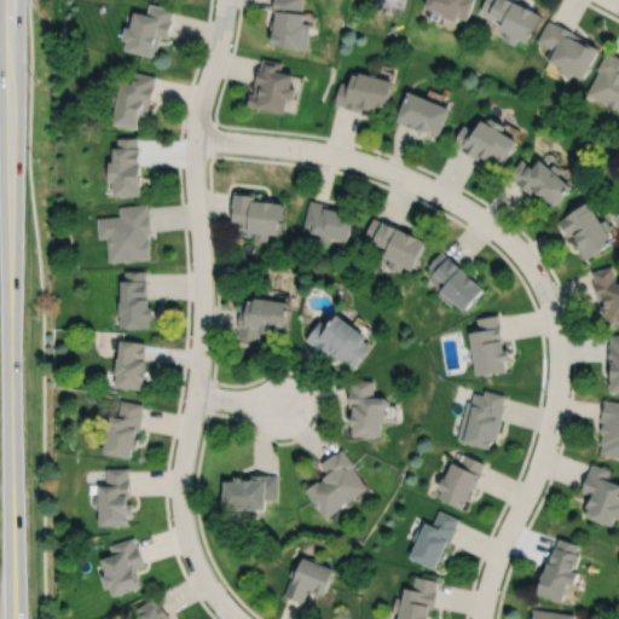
[(275,0),(273,12),(277,13),(276,21),(272,21),(271,34),(273,34),(272,47),(304,52),(304,51),(308,51),(311,24),(305,24),(306,16),(302,15),(304,0),(275,0)]
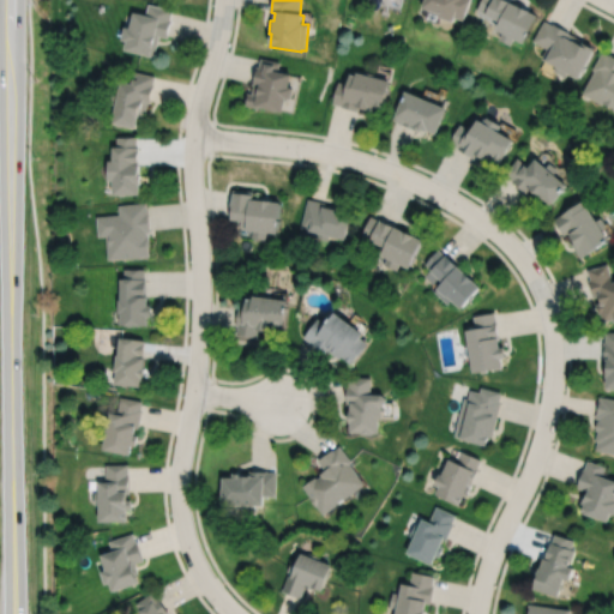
[(425,0),(422,7),(425,8),(423,10),(441,16),(440,19),(455,24),(457,18),(465,22),(473,0),(425,0)]
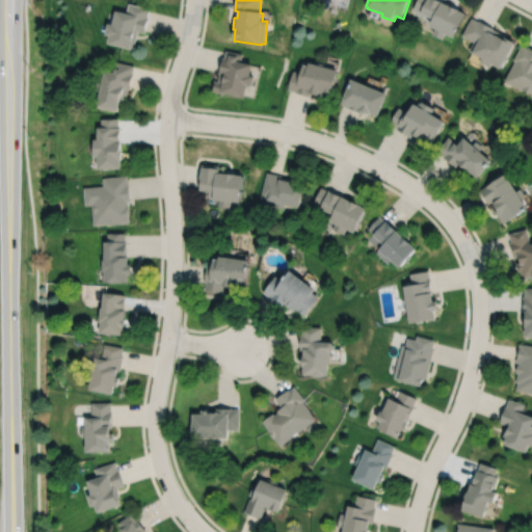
[(418,0),(415,8),(423,12),(423,14),(435,20),(432,27),(436,29),(434,35),(445,40),(447,34),(456,40),(469,15),(460,11),(460,9),(451,5),(450,6),(445,3),(445,2),(440,0),(418,0)]
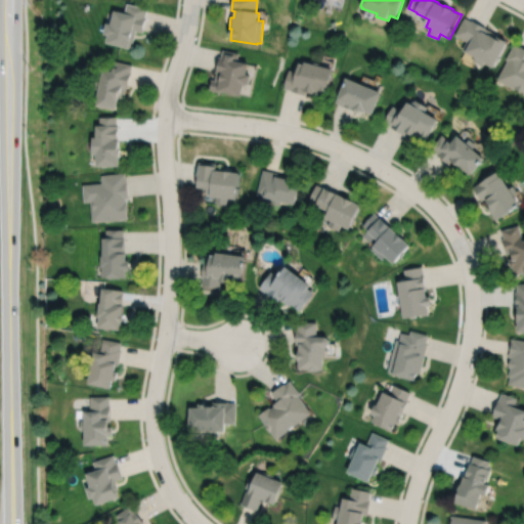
[(127,3),(125,12),(119,10),(118,11),(115,11),(112,25),(107,24),(104,35),(110,36),(108,44),(131,49),(131,48),(133,48),(137,31),(144,33),(147,16),(146,16),(148,8),(127,3)]
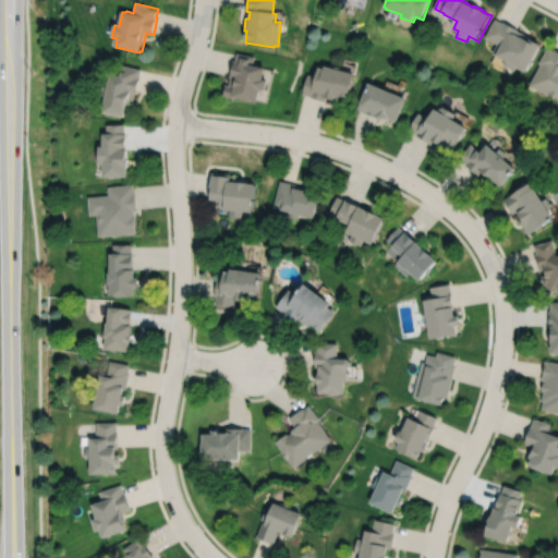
[(496,19),(485,37),(498,45),(493,55),(507,61),(505,65),(513,70),(516,67),(529,73),(543,46),(533,40),(534,38),(518,31),(519,29),(504,21),(502,22),(496,19)]
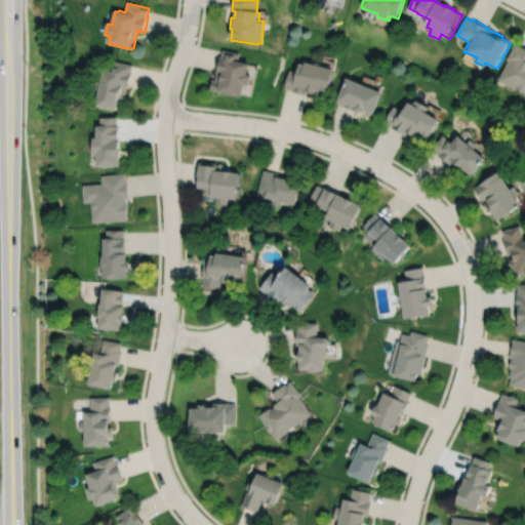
[(516,44),(508,59),(499,77),(524,90),(524,47),(523,46),(522,47),(516,44)]
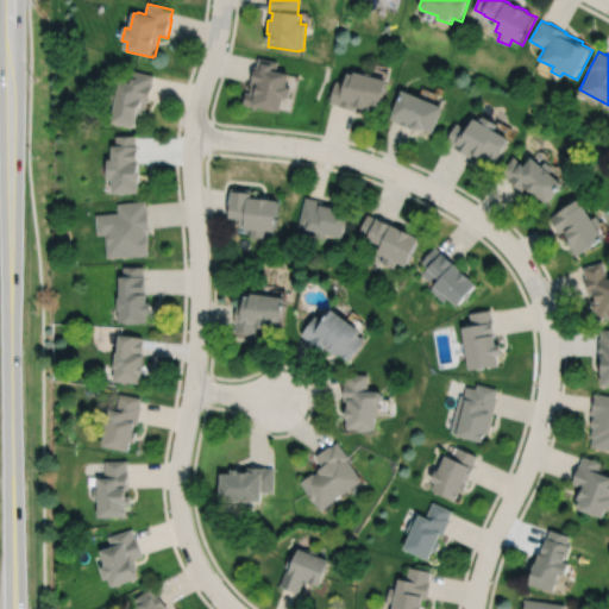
[(258,57),(257,63),(255,63),(251,81),(252,82),(250,90),(246,90),(243,102),(257,106),(258,104),(280,108),(283,93),(289,94),(292,82),(287,81),(289,70),(276,67),(277,62),(258,57)]
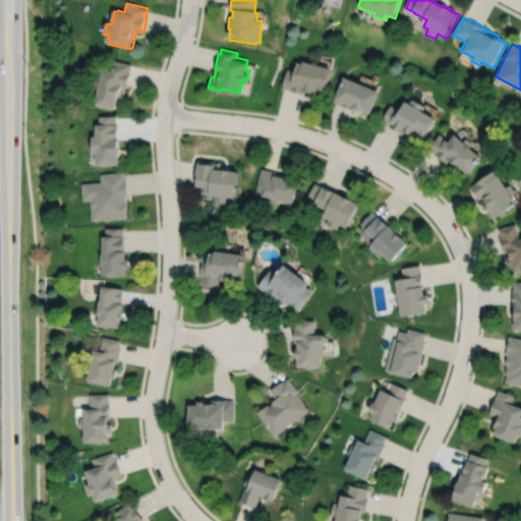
[(286,67),(282,87),(289,88),(289,89),(303,93),(304,90),(312,92),(312,90),(316,91),(317,87),(326,89),(332,64),(320,61),(321,60),(309,58),(308,59),(302,58),(302,61),(297,59),(294,69),(286,67)]
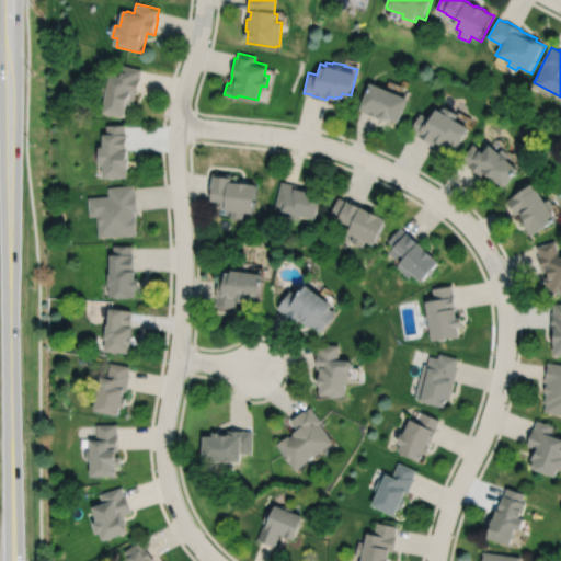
[(124,64),(123,72),(112,70),(104,112),(126,116),(128,105),(134,106),(137,92),(139,93),(142,76),(141,75),(142,67),(124,64)]
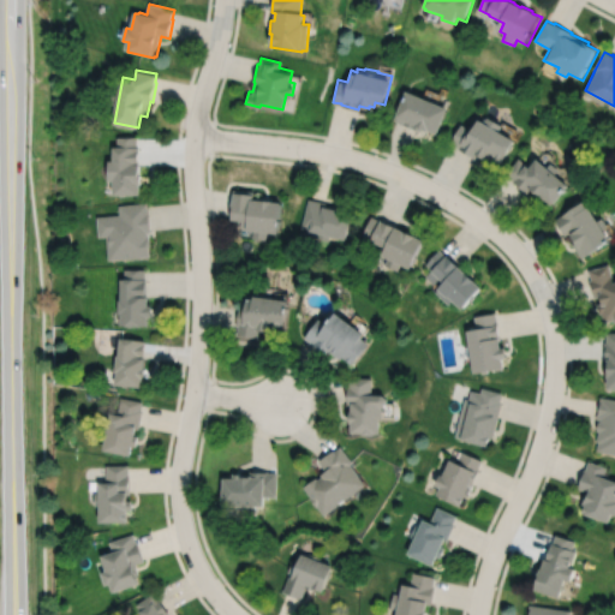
[(406,87),(394,118),(401,121),(401,123),(418,129),(418,127),(422,129),(423,126),(437,131),(448,103),(406,87)]
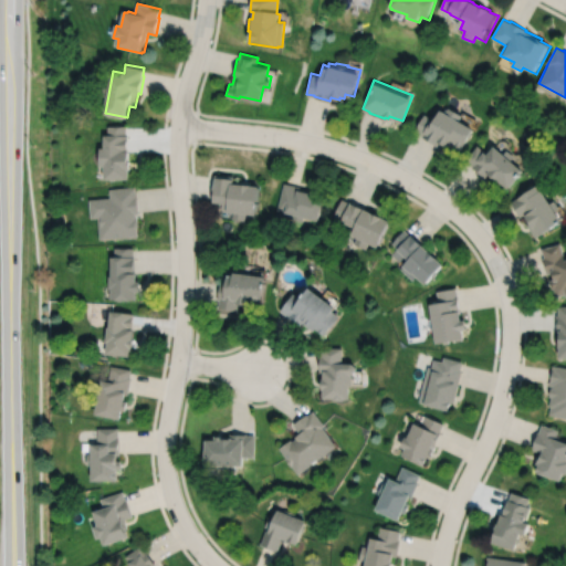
[(441,106),(435,118),(425,113),(415,129),(423,134),(422,136),(438,144),(440,139),(453,147),(456,143),(463,147),(475,125),(460,116),(463,112),(450,105),(447,109),(441,106)]
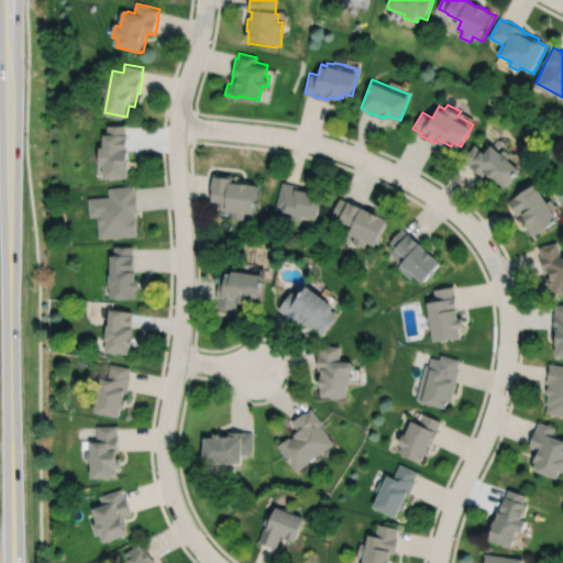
[(108,124),(108,132),(106,132),(106,144),(101,144),(101,146),(99,146),(100,163),(105,163),(106,176),(110,176),(110,178),(116,178),(116,176),(131,176),(131,167),(131,147),(129,147),(129,132),(127,132),(127,123),(108,124)]
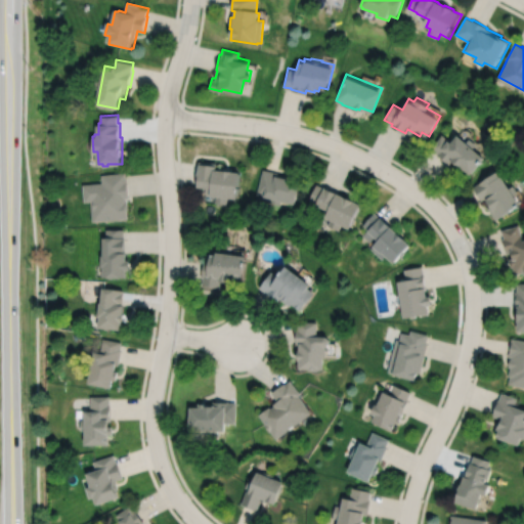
[(442,133),(432,146),(438,151),(437,153),(450,163),(452,160),(460,165),(462,163),(472,172),(486,155),(475,144),(477,141),(471,136),(468,139),(459,132),(452,140),(449,138),(442,133)]
